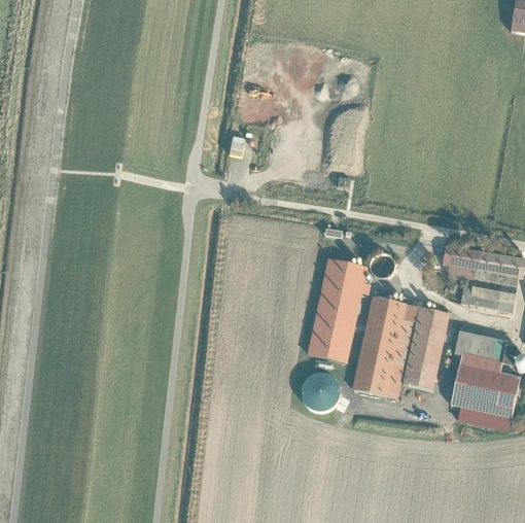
[(36,213),(34,215),(39,221),(46,215),(40,207),(35,211),(36,213)]
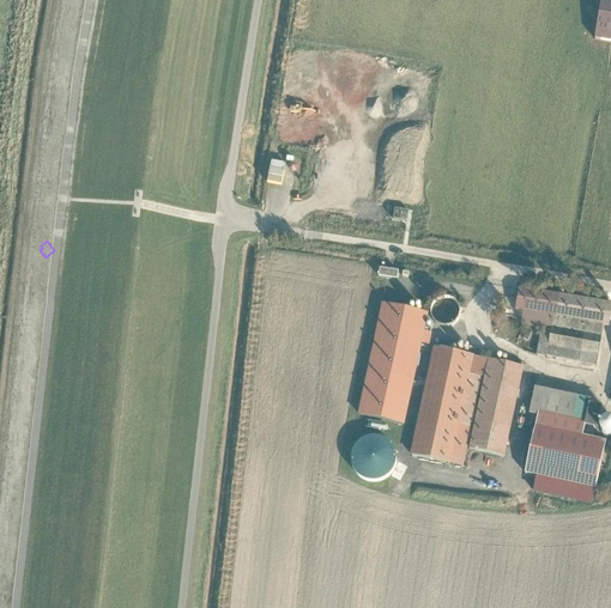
[(397,274),(398,262),(377,261),(375,271),(397,274)]
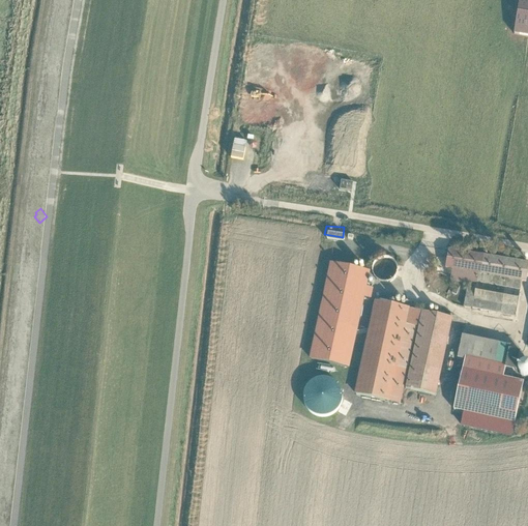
[(527,280),(527,271),(527,259),(448,247),(445,266),(451,267),(450,276),(476,281),(518,289),(521,279),(527,280)]
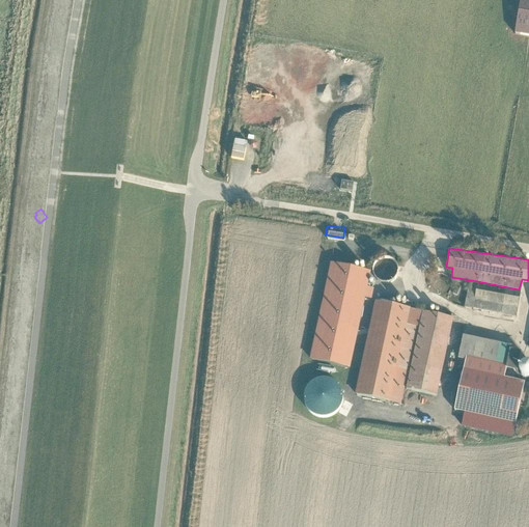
[(369,269),(329,259),(307,355),(347,364),(369,269)]
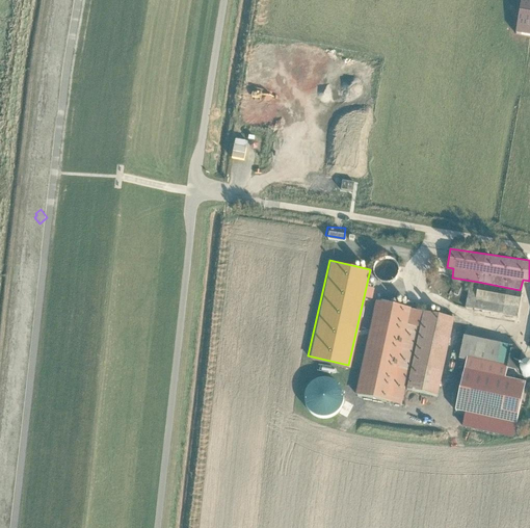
[(447,286),(449,283),(449,279),(448,274),(445,271),(441,270),(435,270),(432,273),(430,278),(430,282),(431,286),(435,288),(440,290),(444,289),(447,286)]
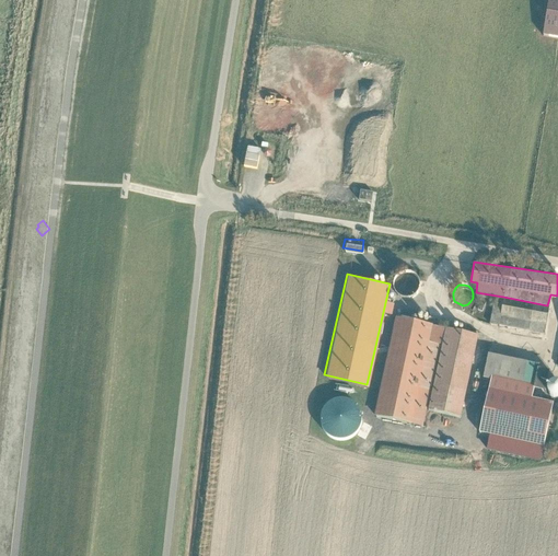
[(498,324),(542,333),(547,305),(503,297),(498,324)]
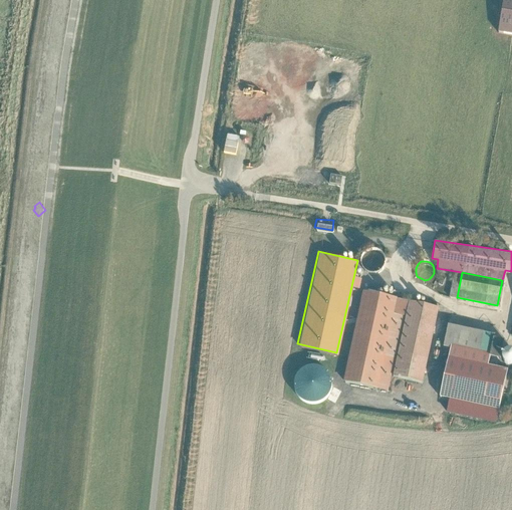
[(408,299),(364,290),(344,378),(389,389),(394,372),(408,299)]
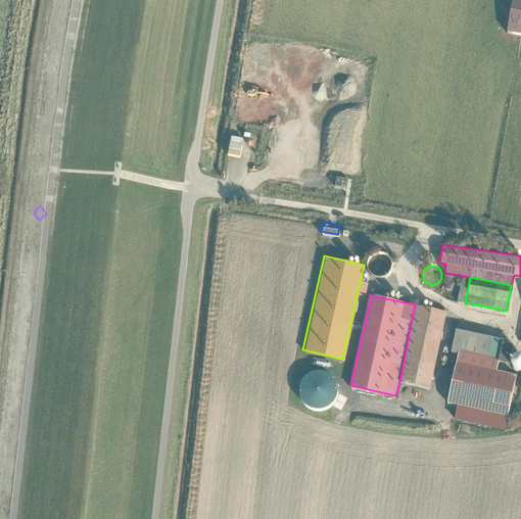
[(432,385),(446,311),(415,304),(400,379),(432,385)]
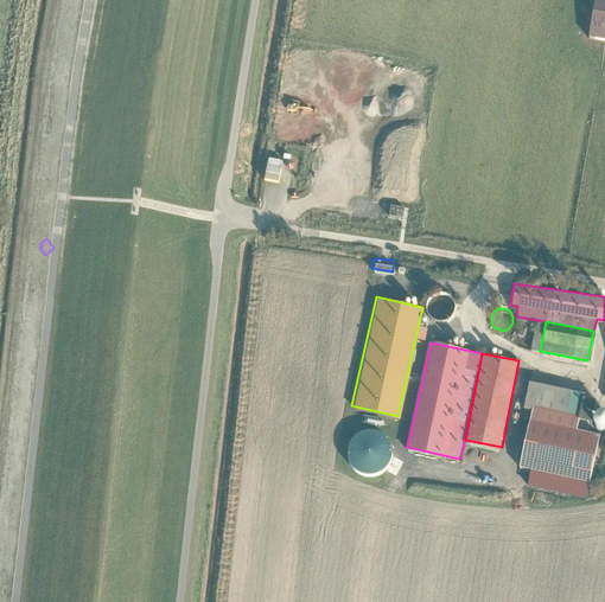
[(584,394),(529,383),(526,399),(532,401),(580,410),(584,394)]
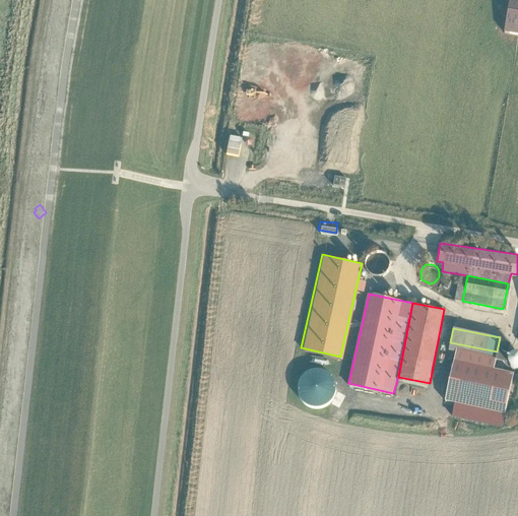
[(497,351),(455,343),(445,400),(452,401),(500,410),(504,410),(511,373),(493,370),(497,351)]
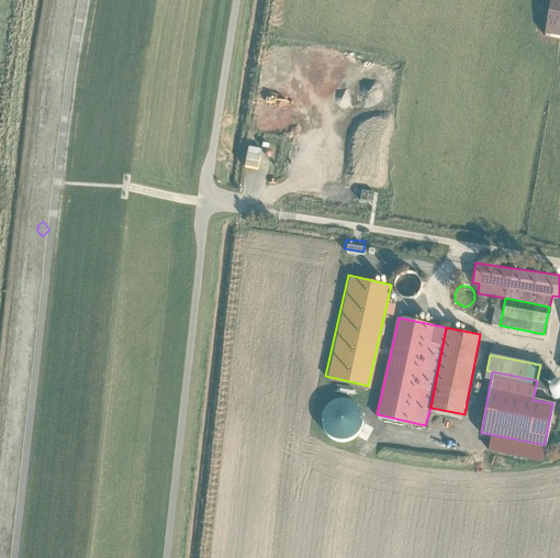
[(19,388),(28,392),(33,381),(24,377),(19,388)]
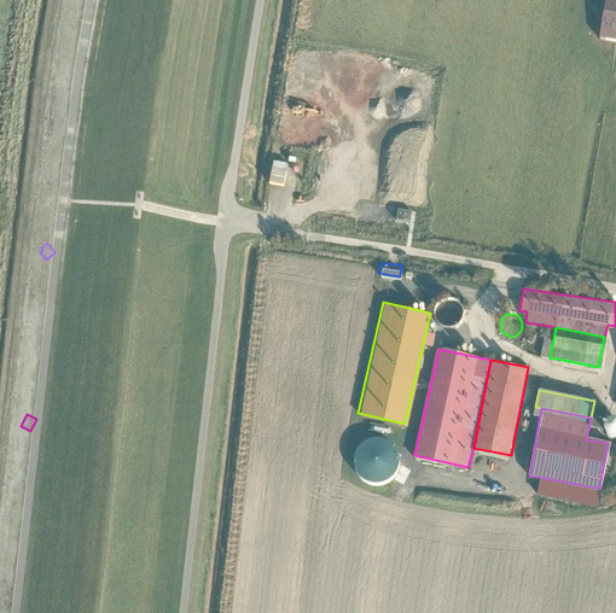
[(355,451),(356,459),(360,466),(365,471),(372,473),(379,473),(385,472),(391,467),(396,461),(397,455),(397,448),(394,441),(389,436),(383,433),(377,432),(371,432),(365,435),(360,439),(356,445),(355,451)]
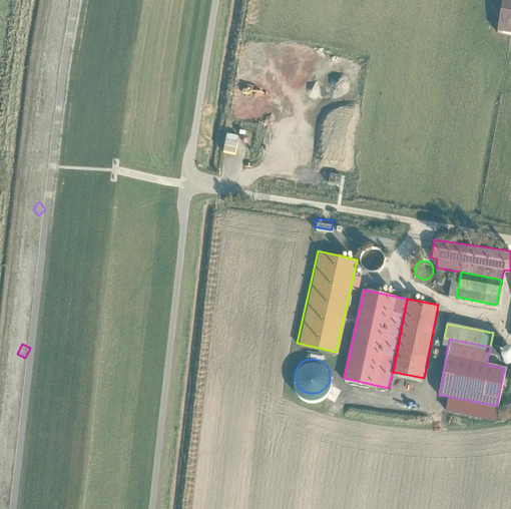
[(493,405),(446,396),(444,409),(491,418),(493,405)]
